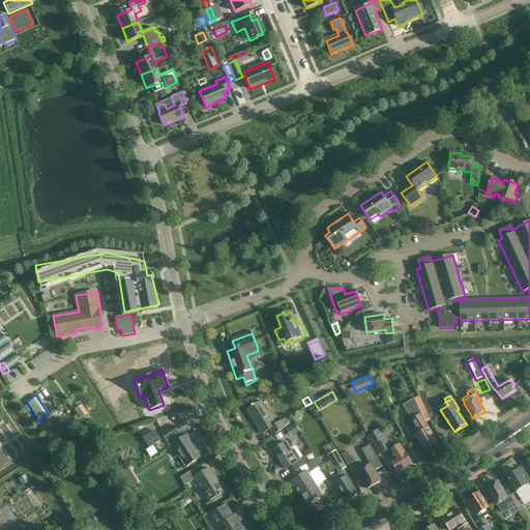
[(415,436),(419,443),(424,451),(438,443),(429,428),(428,428),(424,422),(431,419),(419,396),(415,399),(404,405),(421,432),(415,436)]
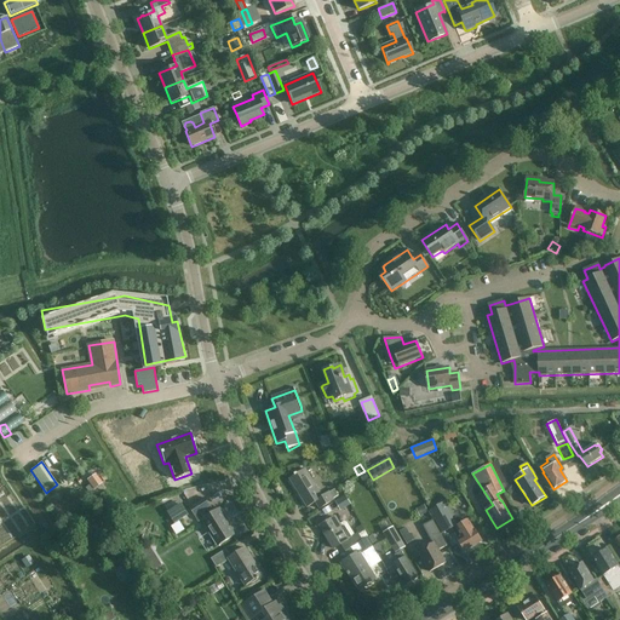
[(305,470),(290,480),(308,507),(315,503),(320,510),(334,500),(333,499),(339,497),(334,491),(329,493),(322,498),(305,470)]
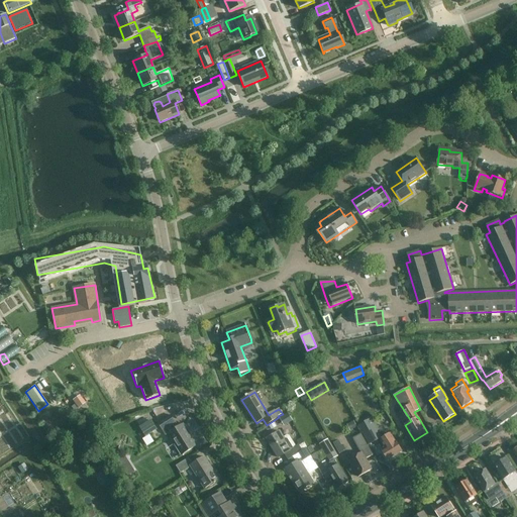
[(80,395),(73,400),(78,407),(85,402),(80,395)]
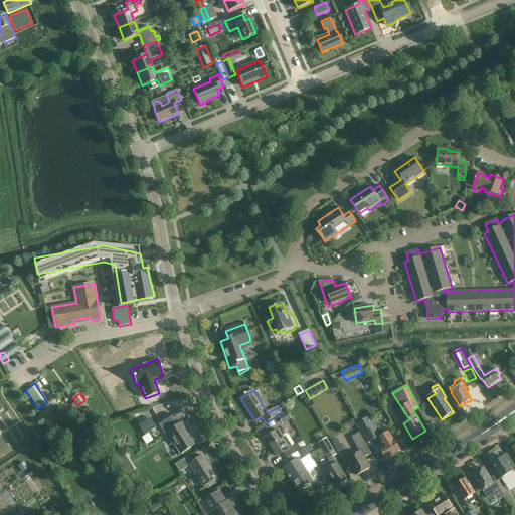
[(422,401),(419,407),(424,410),(428,405),(422,401)]
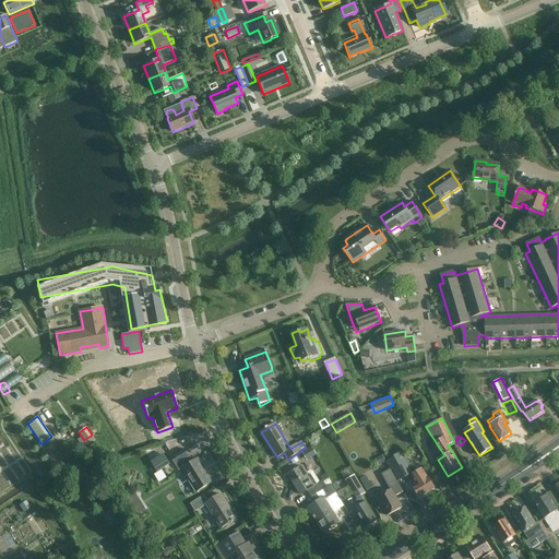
[(311,447),(306,451),(309,458),(316,453),(311,447)]
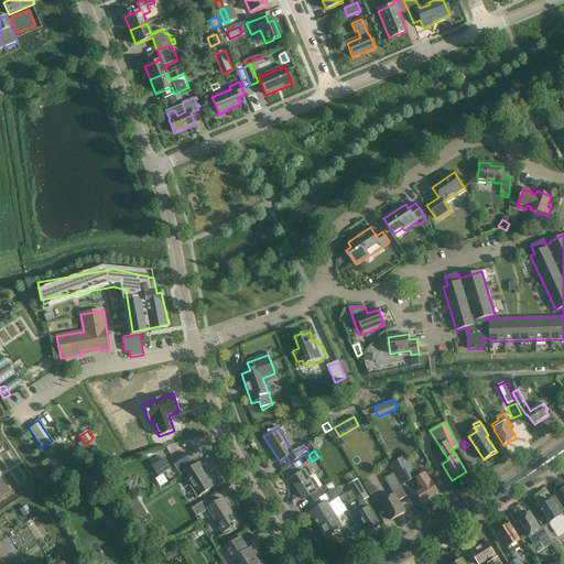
[(177,469),(182,466),(191,461),(186,453),(172,462),(177,469)]
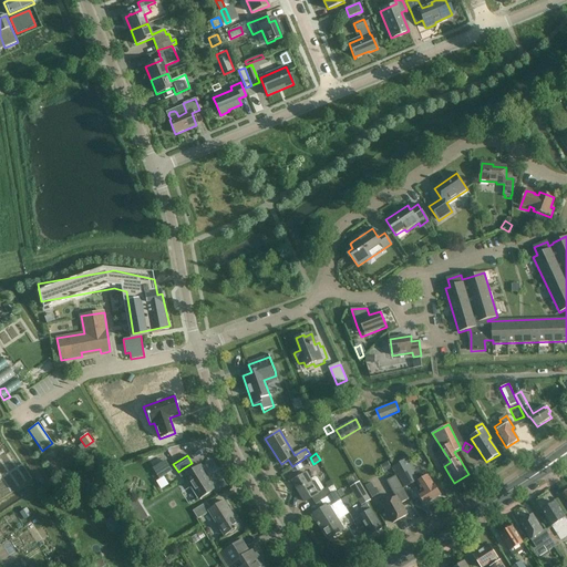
[(406,460),(393,466),(405,487),(413,483),(420,494),(419,494),(425,505),(441,495),(431,478),(428,474),(421,477),(419,473),(415,475),(406,460)]
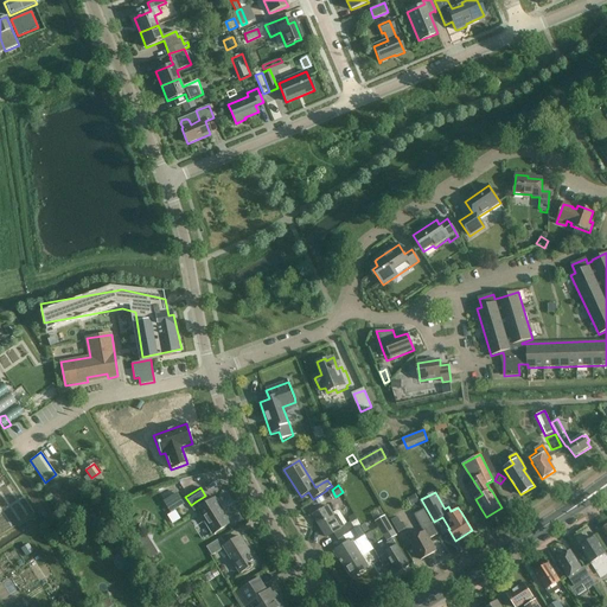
[(178,493),(164,502),(171,513),(185,505),(178,493)]
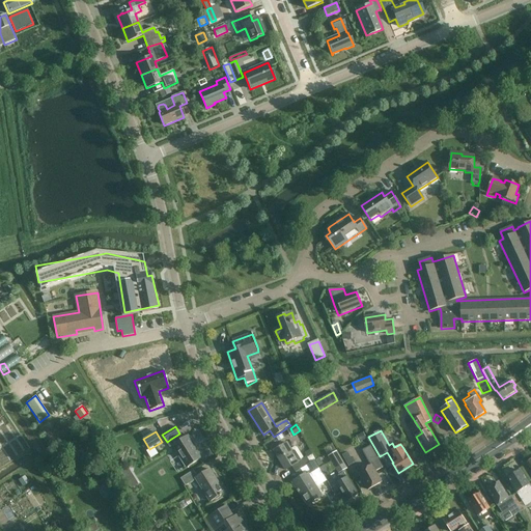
[(360,443),(367,439),(363,432),(357,436),(360,443)]
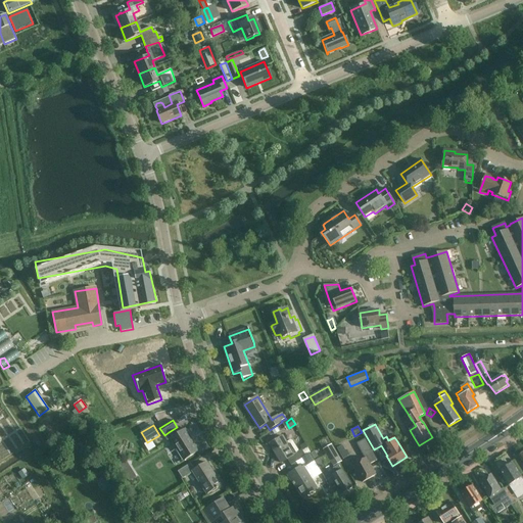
[(186,429),(177,434),(171,439),(184,461),(199,450),(186,429)]
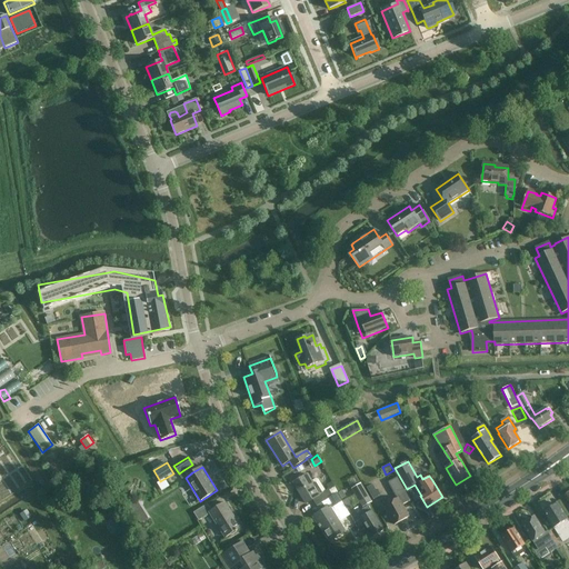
[(122,486),(121,481),(115,471),(110,473),(118,488),(122,486)]
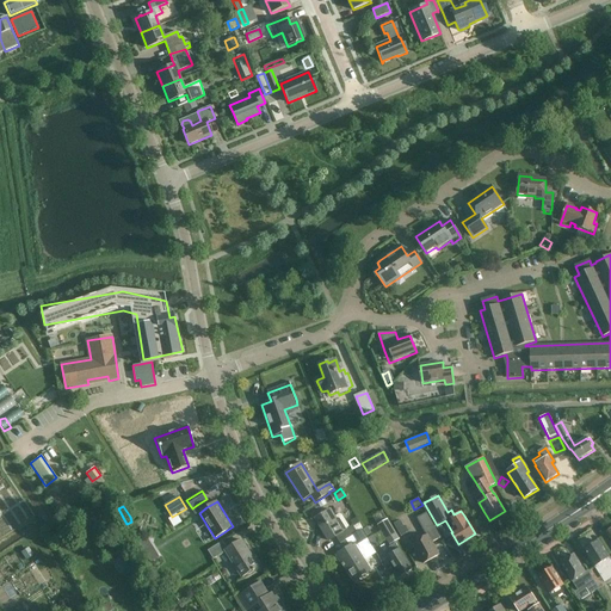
[(332,510),(326,513),(315,519),(328,541),(335,536),(340,543),(363,530),(360,524),(355,528),(353,525),(350,528),(343,516),(339,514),(337,517),(332,510)]
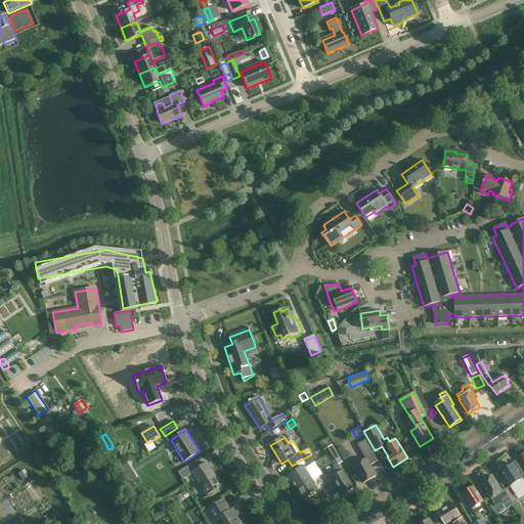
[(329,438),(322,442),(326,448),(332,444),(329,438)]
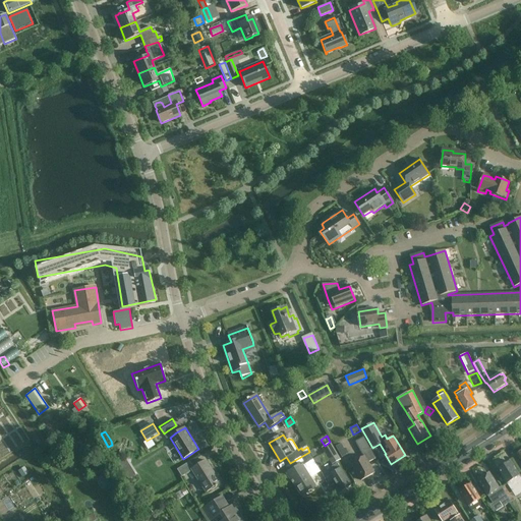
[(363,457),(352,464),(361,480),(374,473),(368,463),(375,459),(364,438),(355,442),(363,457)]
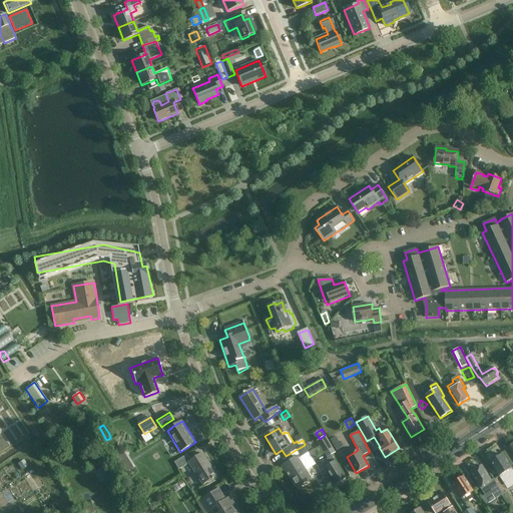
[(326,436),(317,442),(320,447),(324,454),(327,458),(336,453),(326,436)]
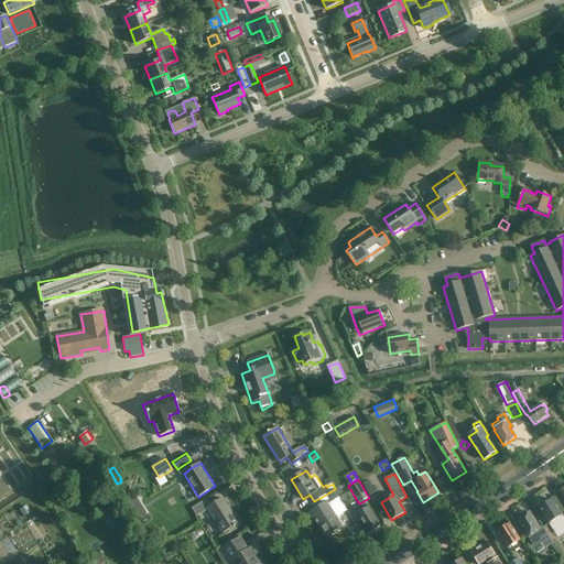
[(369,480),(364,484),(370,495),(376,492),(369,480)]
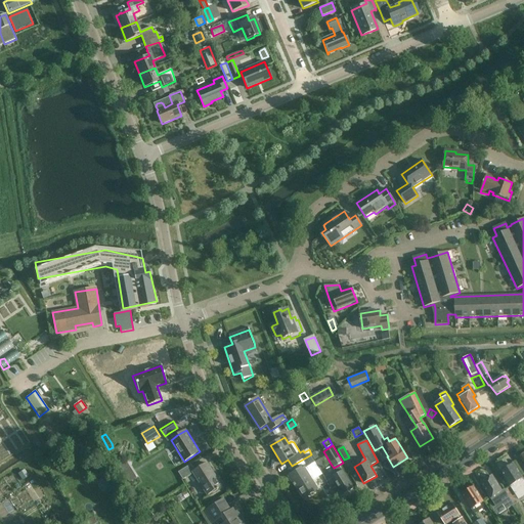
[(311,454),(292,466),(296,472),(290,476),(295,484),(294,485),(295,486),(297,485),(304,496),(303,497),(303,498),(317,489),(305,469),(315,463),(311,454)]
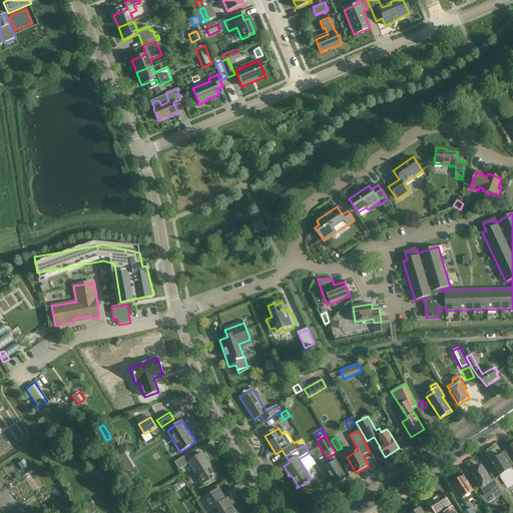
[(187,455),(178,460),(175,462),(179,470),(190,463),(204,485),(214,479),(213,478),(216,476),(202,454),(191,461),(187,455)]
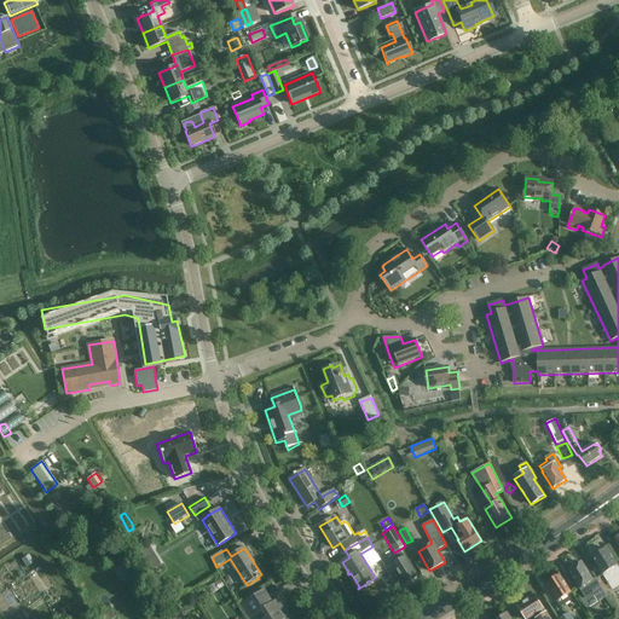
[(593,557),(599,567),(603,574),(609,571),(618,586),(618,585),(618,568),(606,549),(593,557)]
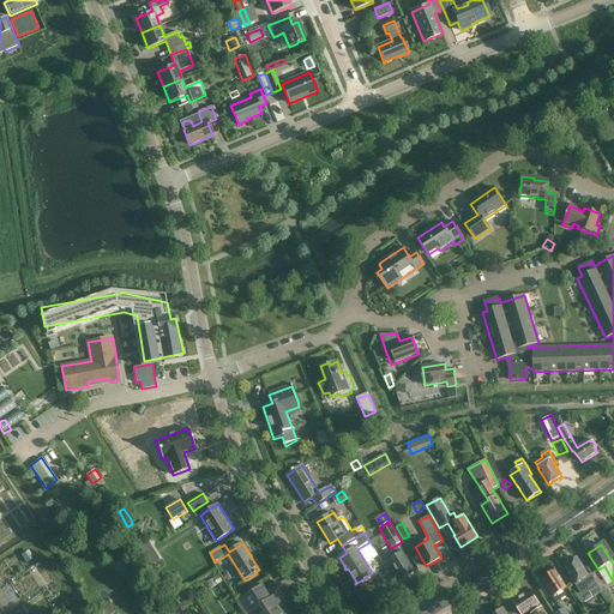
[(106,548),(104,553),(107,555),(112,557),(114,554),(115,551),(113,547),(109,546),(106,548)]
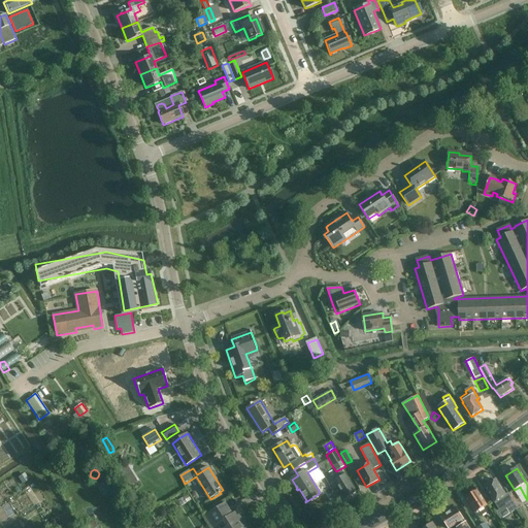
[(336,473),(339,477),(334,481),(345,499),(356,492),(345,474),(344,474),(341,469),(336,473)]
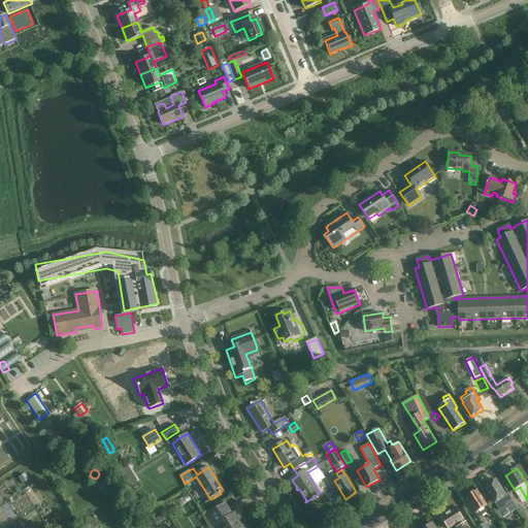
[(506,495),(502,488),(496,480),(485,487),(494,502),(500,512),(507,506),(512,513),(519,507),(509,493),(506,495)]
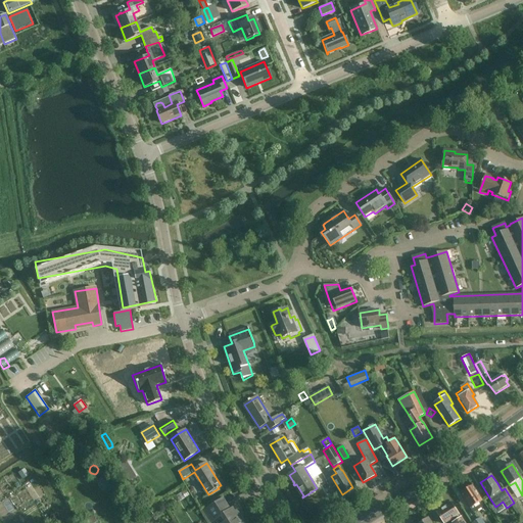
[(482,501),(478,494),(473,485),(461,493),(474,513),(482,508),(479,503),(482,501)]
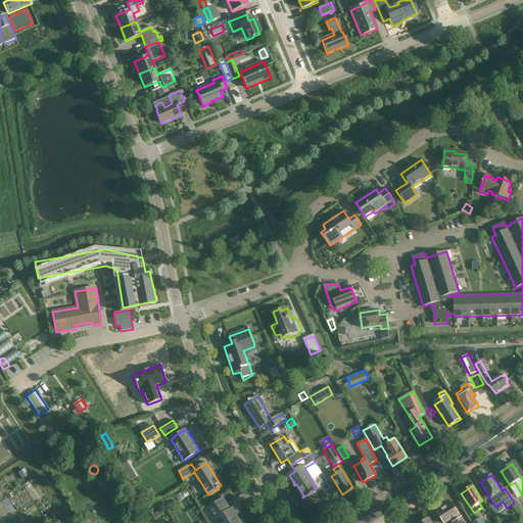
[(181,493),(177,496),(180,502),(185,498),(181,493)]
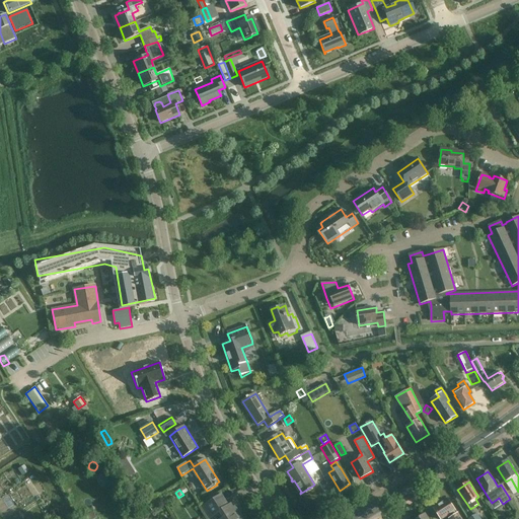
[(223,518),(240,518),(237,514),(239,513),(233,503),(228,506),(221,496),(204,507),(211,518),(220,512),(224,518),(223,518)]
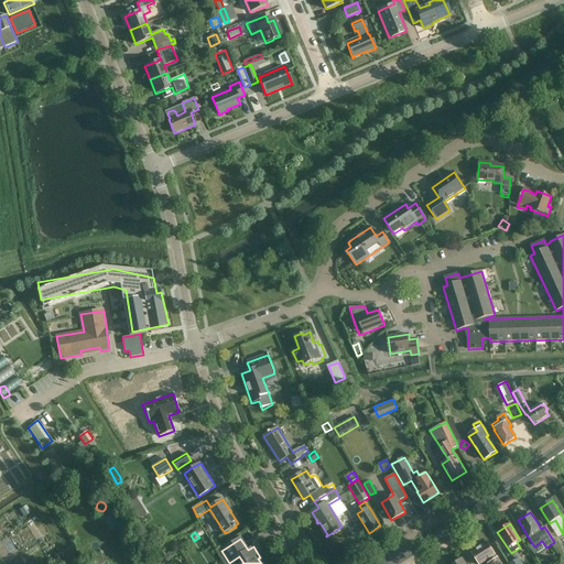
[(356,542),(346,549),(349,554),(360,548),(356,542)]
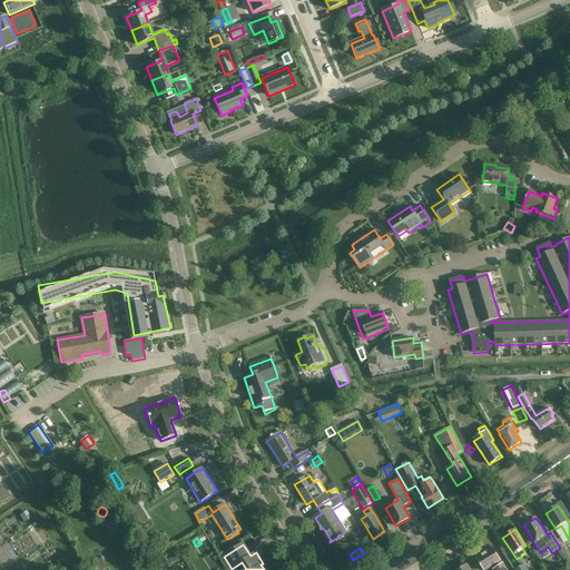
[(502,563),(499,558),(492,549),(477,559),(483,569),(487,569),(489,569),(505,569),(502,563)]
